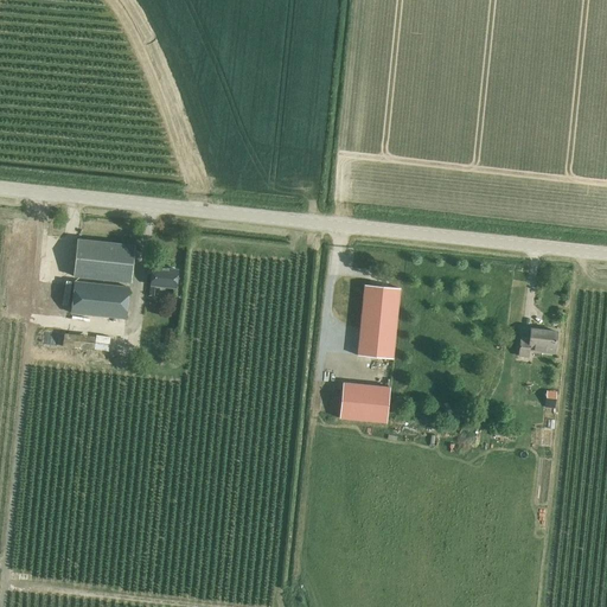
[(78,240),(75,278),(129,282),(133,246),(78,240)]
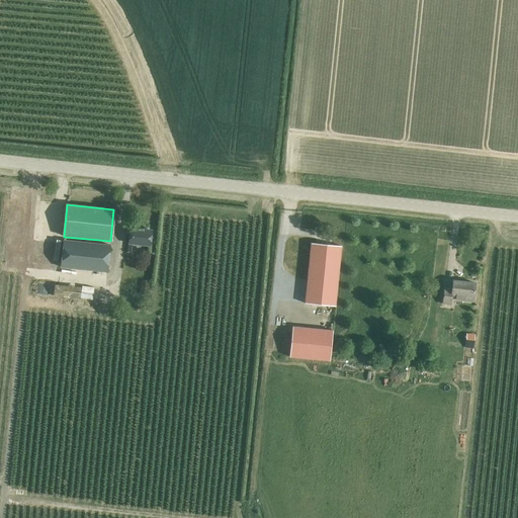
[(130,229),(128,244),(127,253),(131,253),(132,244),(150,246),(152,231),(130,229)]
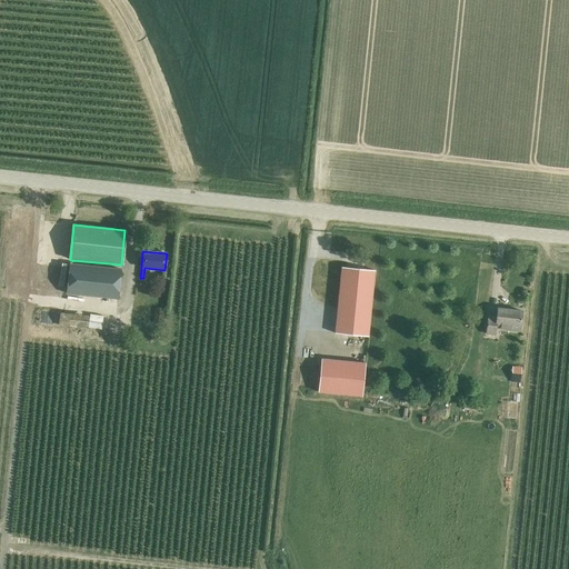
[(67,293),(118,299),(120,269),(69,265),(69,269),(58,268),(55,297),(67,298),(67,293)]
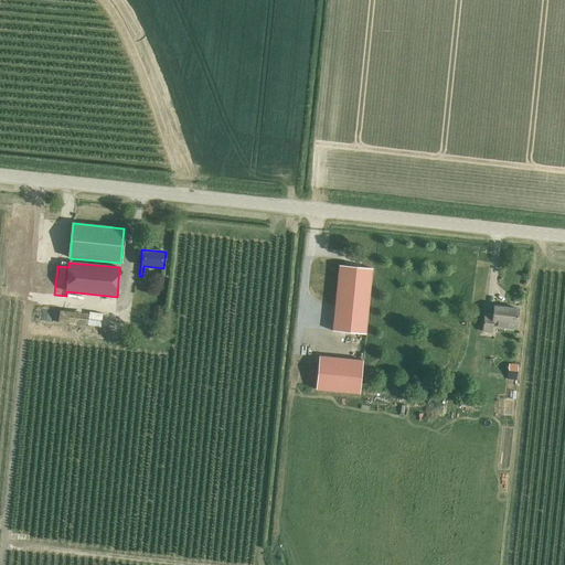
[(339,265),(332,331),(365,334),(372,268),(339,265)]
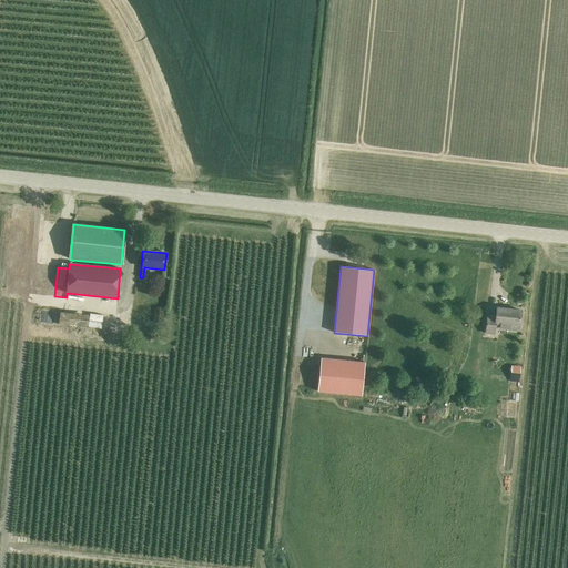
[(155,307),(153,322),(164,323),(165,308),(155,307)]
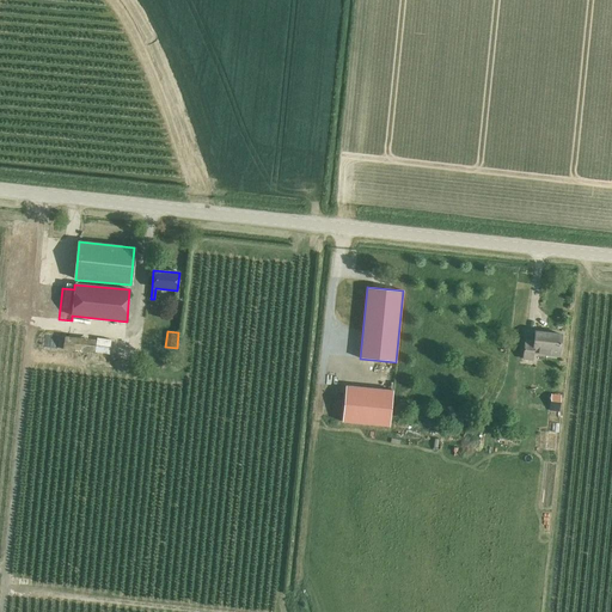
[(533,353),(558,356),(561,335),(534,331),(533,341),(525,340),(522,359),(532,360),(533,353)]
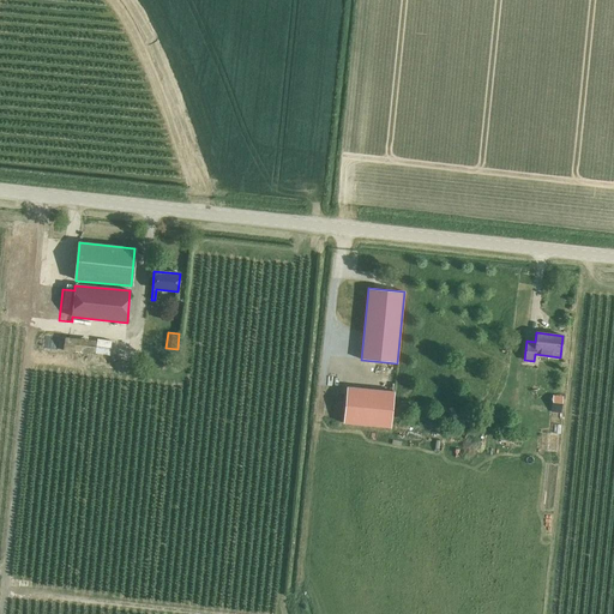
[(347,387),(343,423),(391,427),(395,392),(347,387)]
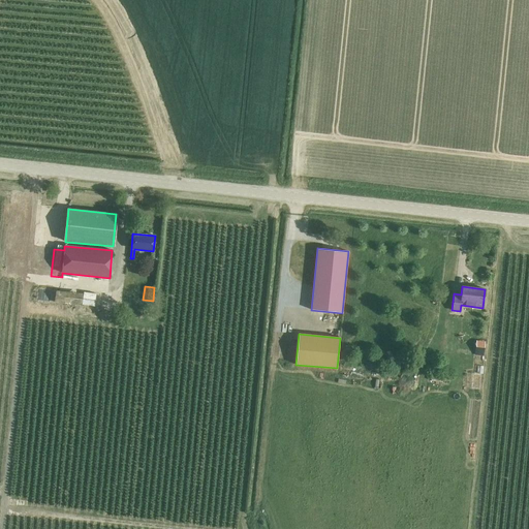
All buildings are outlined.
